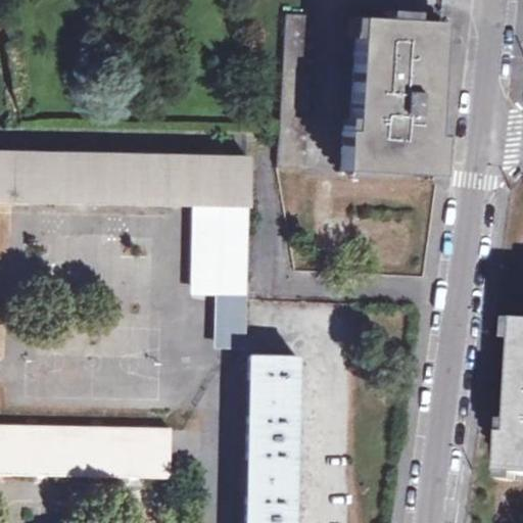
[(280,165),(306,168),(317,15),(301,14),(290,13),(280,165)]
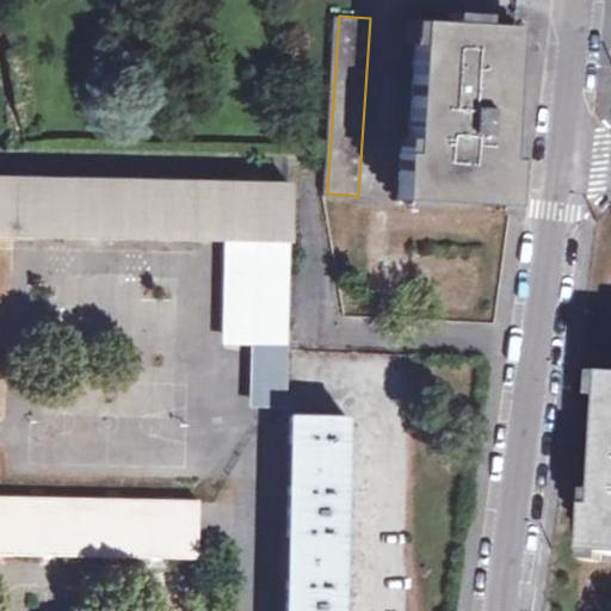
[(420,20),(411,153),(405,153),(402,198),(512,207),(516,159),(506,158),(508,121),(516,28),(507,26),(420,20)]
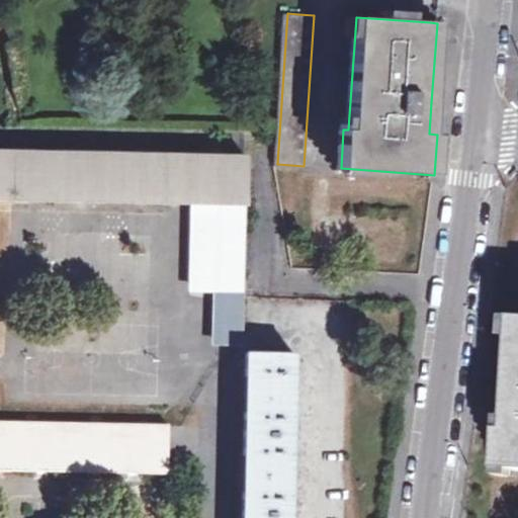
[(0,149),(0,196),(5,197),(189,202),(246,203),(248,155),(0,149)]
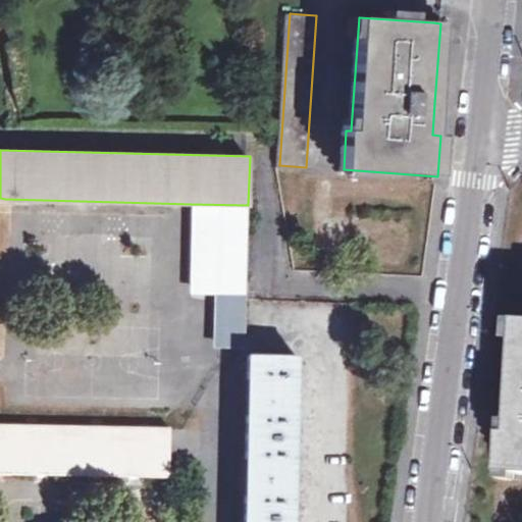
[(246,294),(248,205),(191,204),(188,293),(215,293),(246,294)]
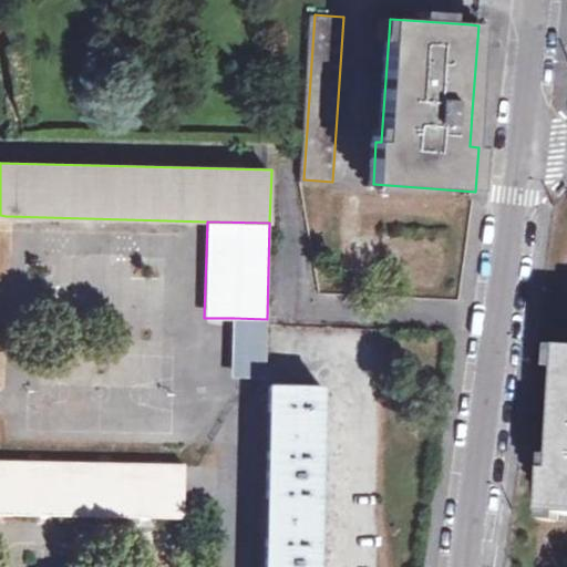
[(267,327),(267,319),(234,318),(233,378),(266,379),(267,327)]
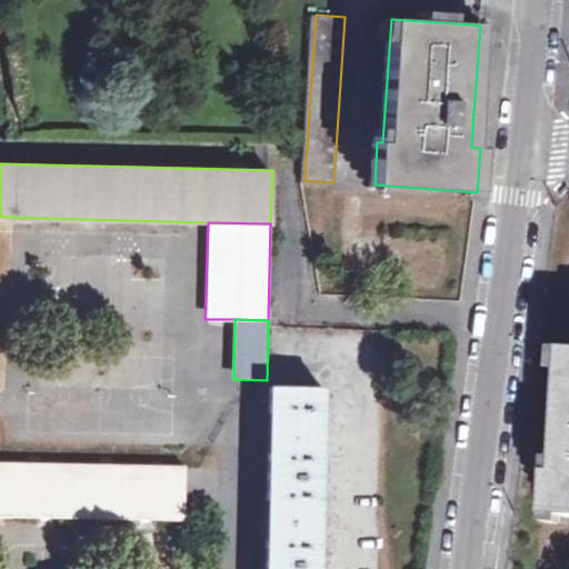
[(568,519),(568,351),(568,352),(558,475),(551,473),(549,519),(568,519)]
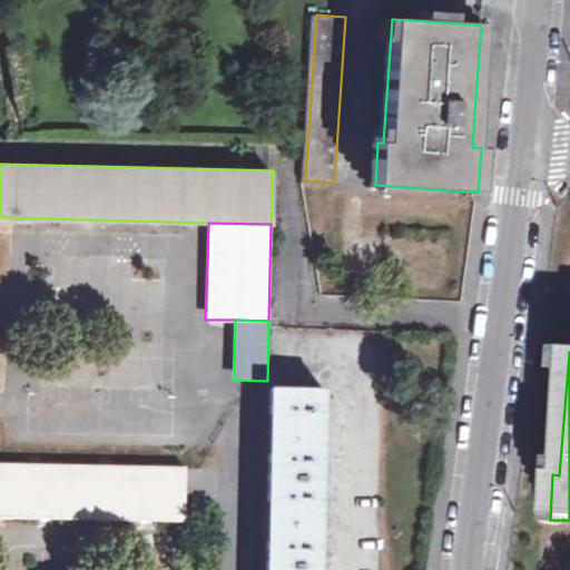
[(0,516),(184,520),(185,469),(0,465),(0,516)]
